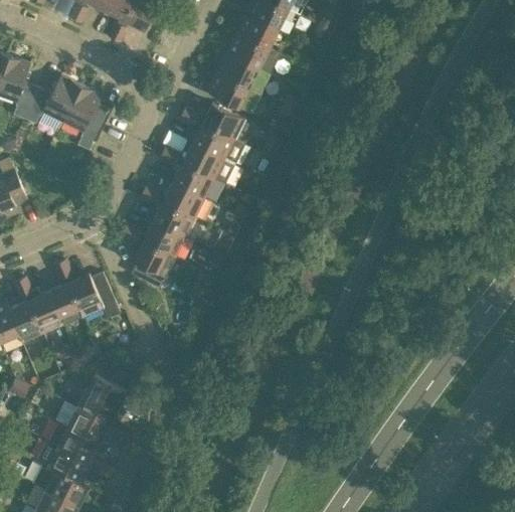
[(104,10),(109,0),(84,0),(84,1),(104,10)]
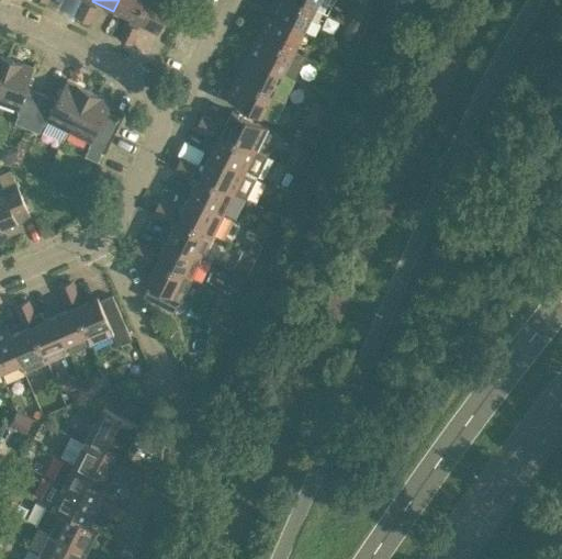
[(134,22),(145,0),(119,0),(113,11),(134,22)]
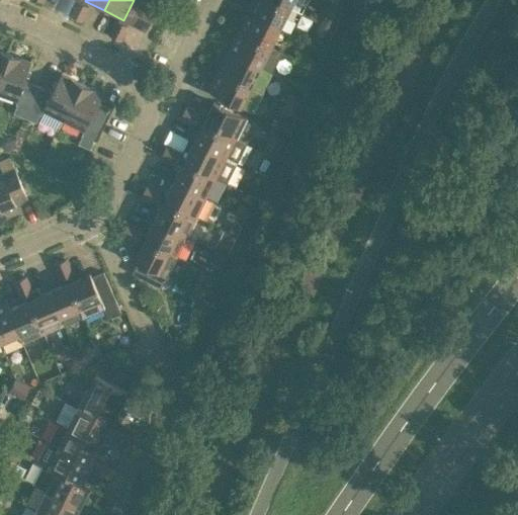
[(145,30),(150,19),(161,25),(171,3),(164,0),(134,0),(123,20),(145,30)]
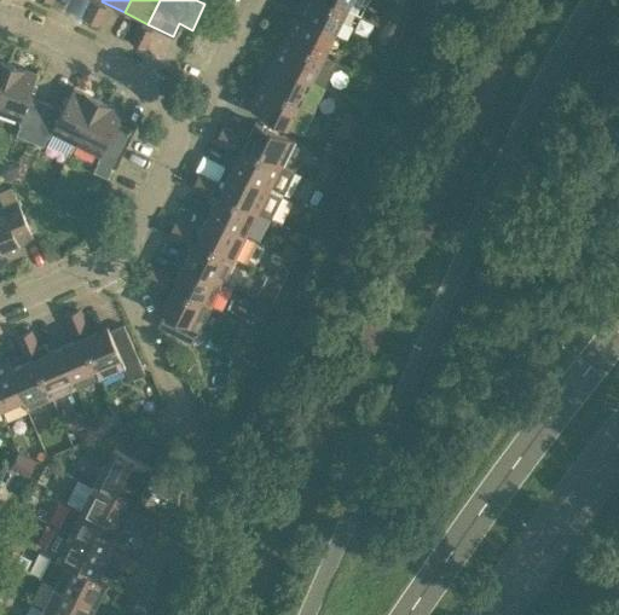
[(354,17),(346,12),(319,0),(302,0),(295,16),(334,36),(345,41),(351,28),(350,27),(354,17)]
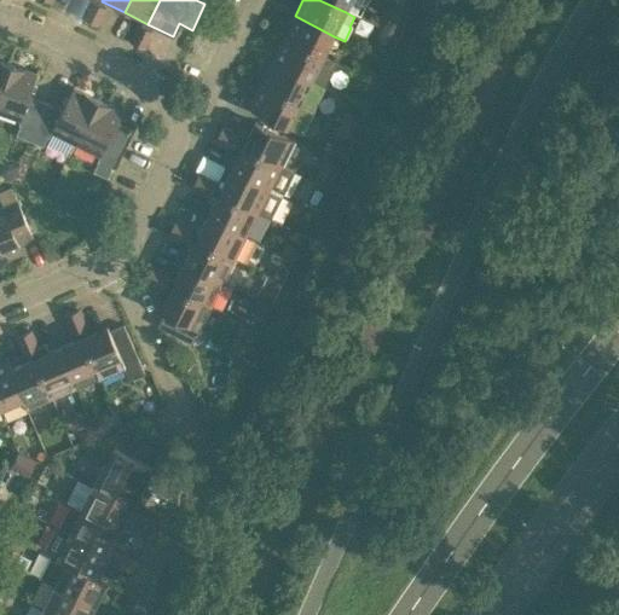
[(319,0),(346,12),(351,0),(319,0)]
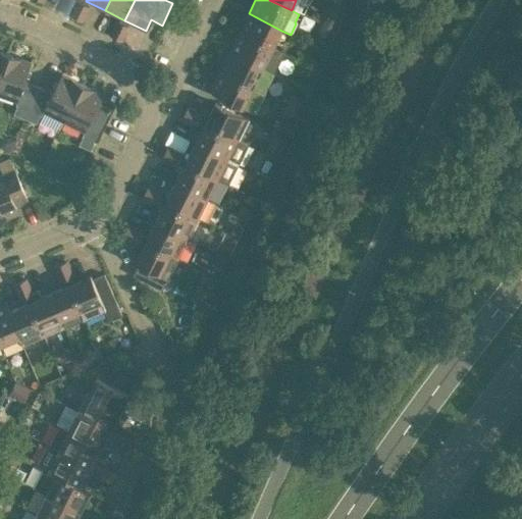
[(72,10),(86,16),(89,9),(76,3),(72,10)]
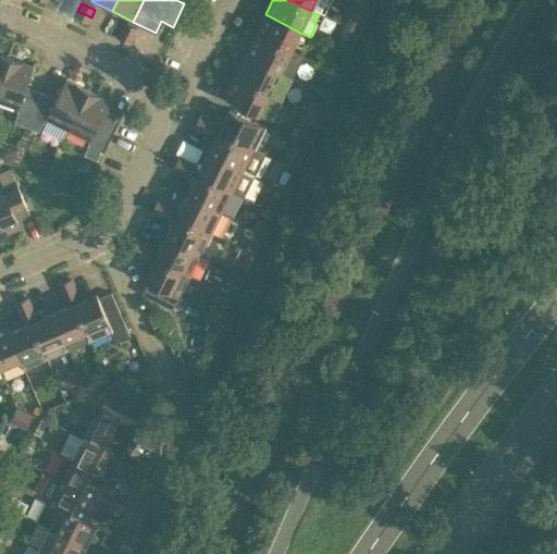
[(91,17),(77,11),(74,19),(87,26),(91,17)]
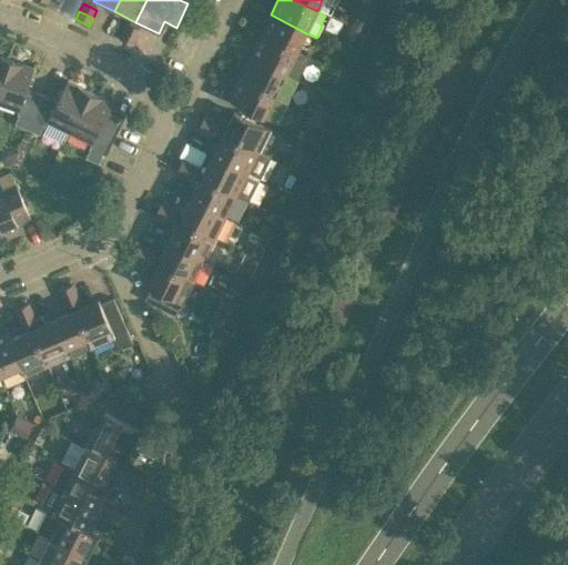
[(295,54),(306,33),(271,14),(260,37),(295,54)]
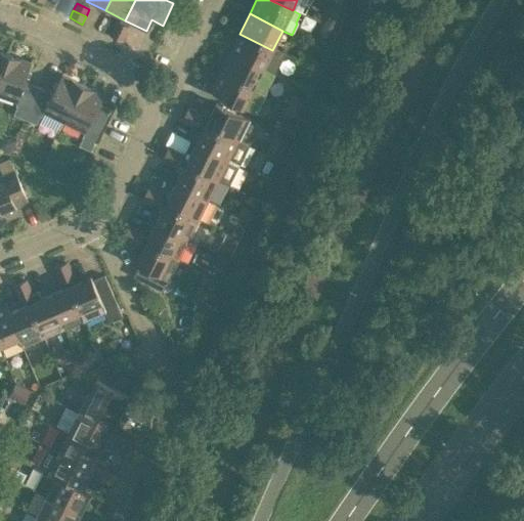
[(325,18),(322,26),(335,32),(339,24),(325,18)]
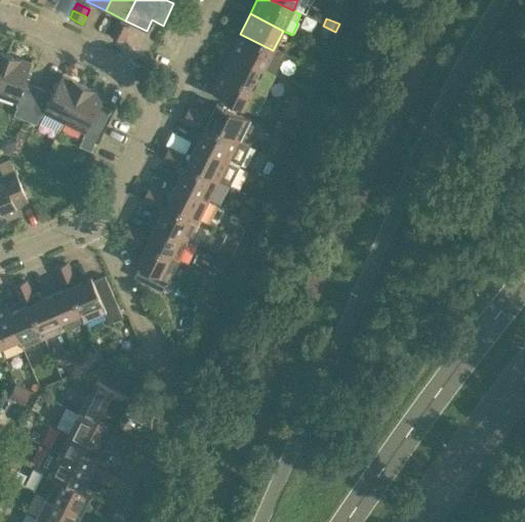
[(113,30),(125,37),(129,30),(116,23),(113,30)]
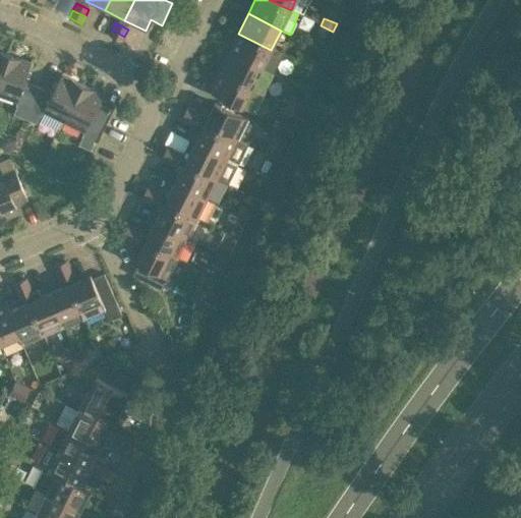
[(330,39),(333,32),(321,25),(317,33),(330,39)]
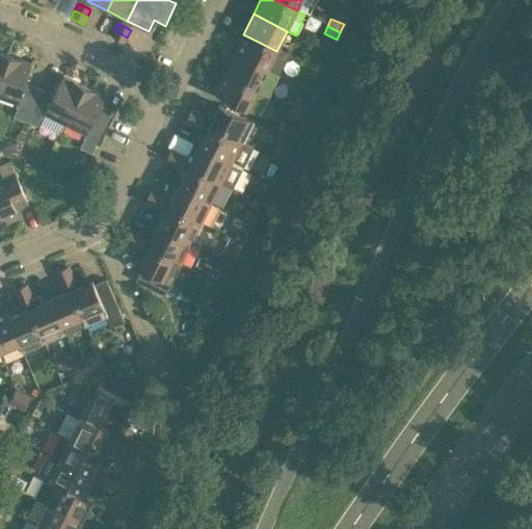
[(127,37),(114,30),(110,38),(124,45),(127,37)]
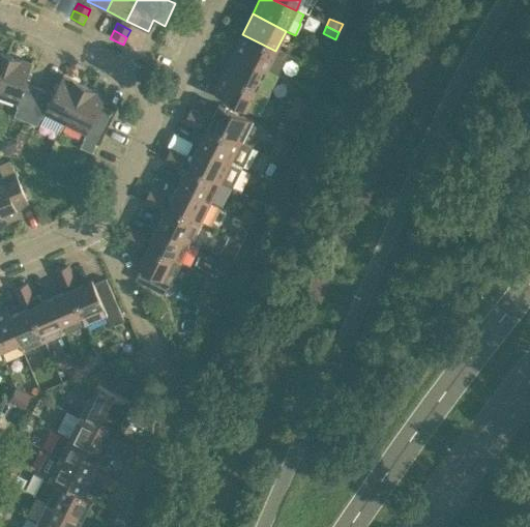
[(288,57),(275,51),(242,34),(232,54),(266,70),(277,77),(288,57)]
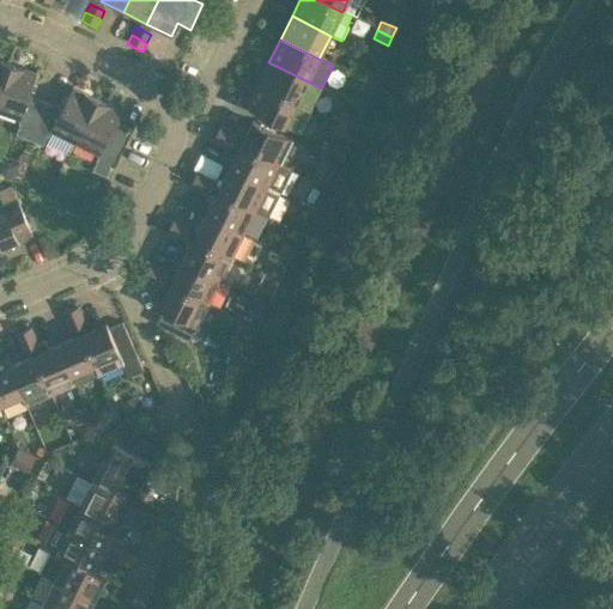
[(321,89),(308,81),(268,62),(258,85),(296,105),(310,113),(321,89)]
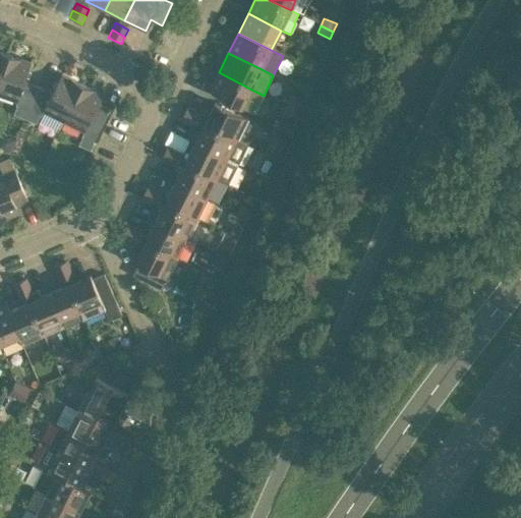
[(0,80),(8,57),(0,54),(0,80)]
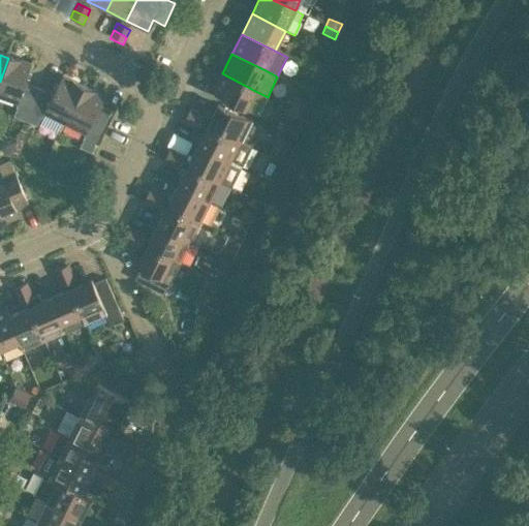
[(0,82),(0,99),(17,105),(17,110),(13,118),(25,123),(38,90),(24,84),(31,65),(8,58),(0,82)]
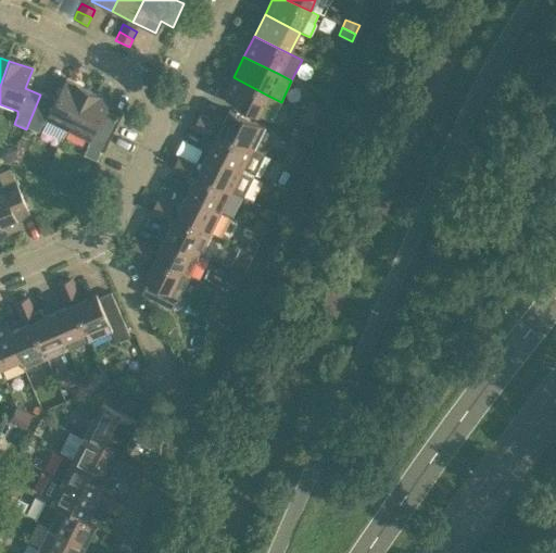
[(327,62),(324,70),(337,76),(340,68),(327,62)]
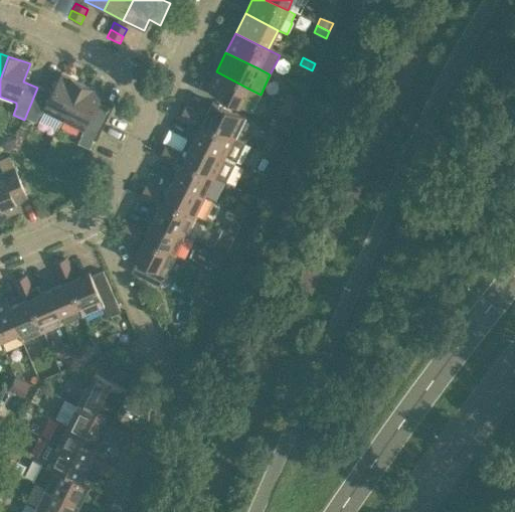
[(309,78),(312,70),(300,64),(296,72),(309,78)]
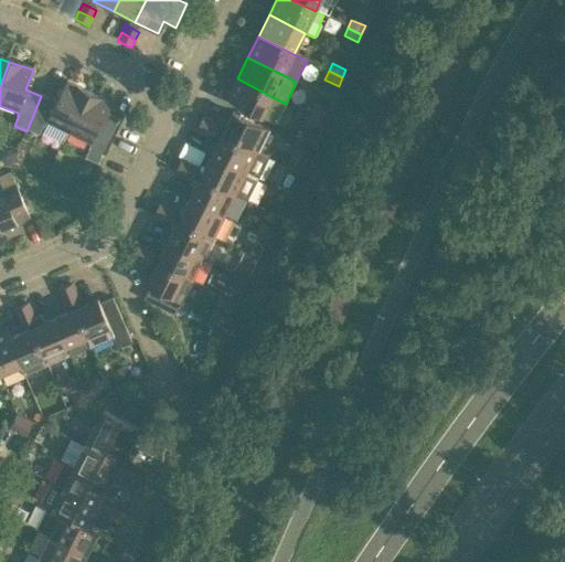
[(286,104),(273,97),(237,78),(226,102),(275,126),(286,104)]
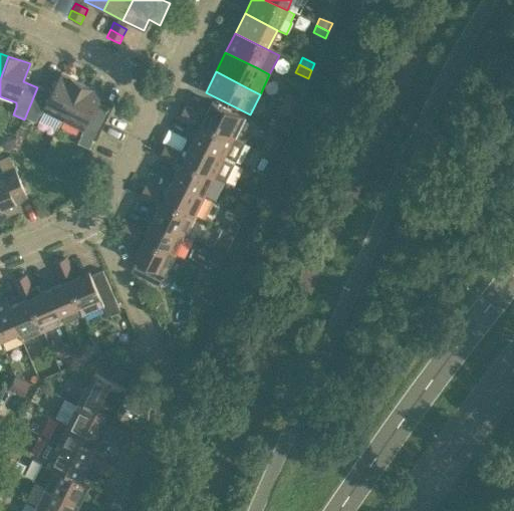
[(35,124),(38,116),(42,111),(62,122),(80,85),(60,75),(51,93),(37,87),(24,119),(35,124)]
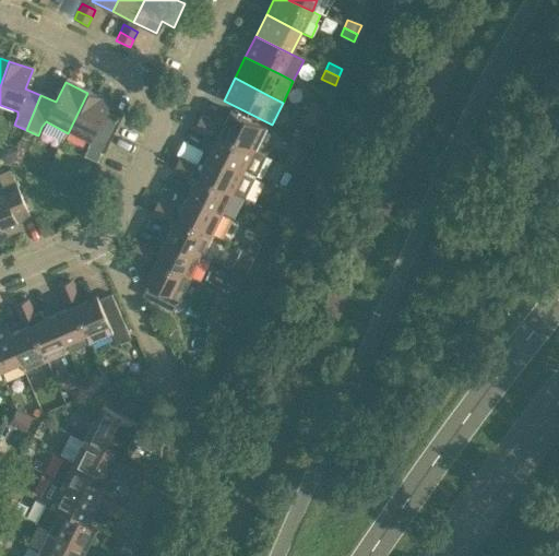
[(87,93),(68,133),(90,144),(83,157),(96,164),(99,154),(100,155),(114,127),(102,121),(110,104),(87,93)]
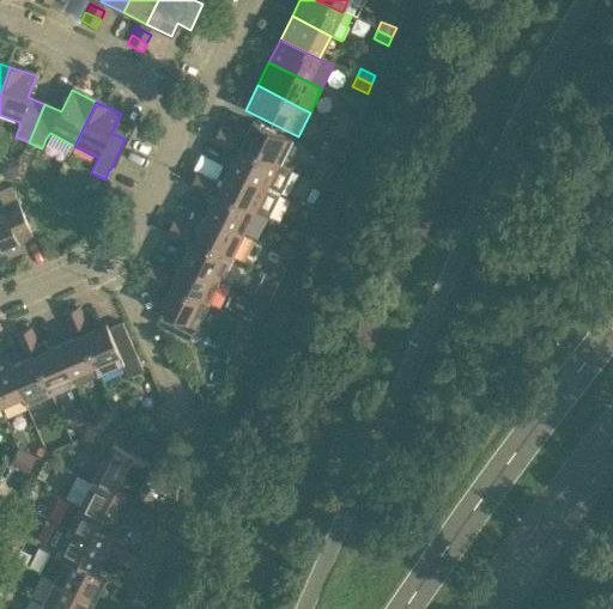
[(339,116),(335,125),(351,132),(354,122),(339,116)]
